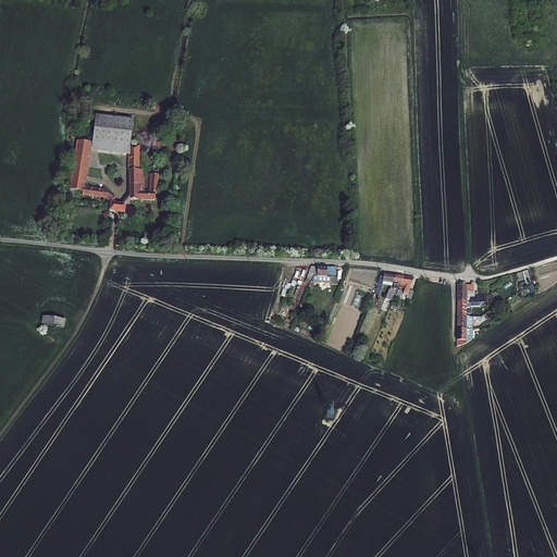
[(136,148),(130,147),(133,120),(96,115),(93,144),(77,143),(71,189),(81,190),(81,195),(106,198),(111,202),(109,211),(118,212),(124,213),(125,206),(130,206),(130,200),(137,200),(137,201),(156,200),(158,176),(150,175),(148,192),(144,192),(144,178),(143,178),(143,171),(139,171),(140,145),(136,145),(136,148)]
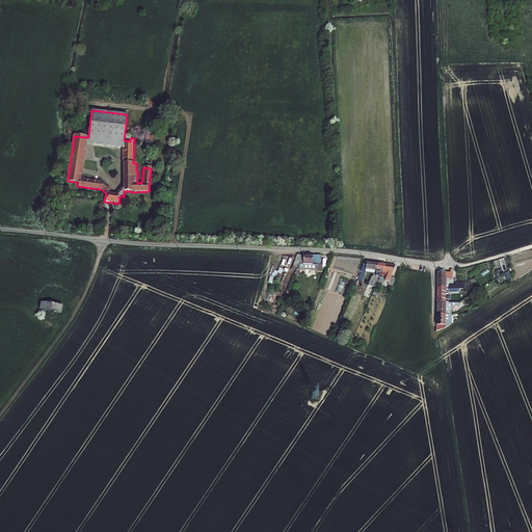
[(300,260),(302,256),(296,255),(294,260),(295,261),(293,265),(297,267),(300,260)]
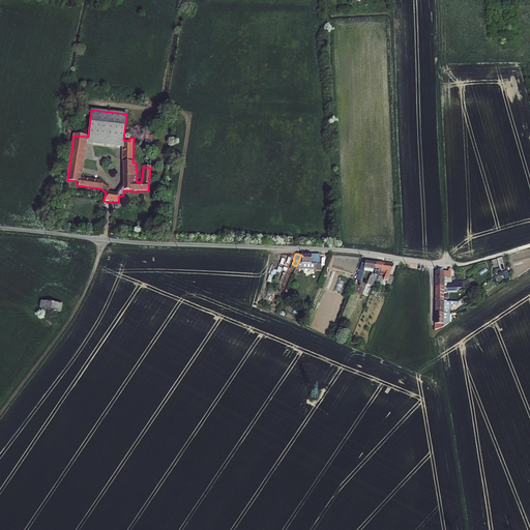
[(299,268),(315,268),(316,263),(319,263),(320,256),(301,255),(299,259),(299,268)]
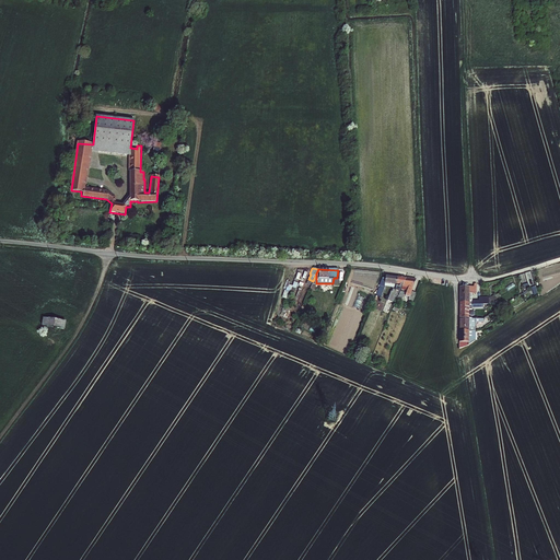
[(392,289),(392,290),(395,290),(397,278),(386,277),(385,279),(382,279),(380,286),(373,304),(382,307),(384,303),(378,301),(381,295),(382,295),(385,288),(392,289)]
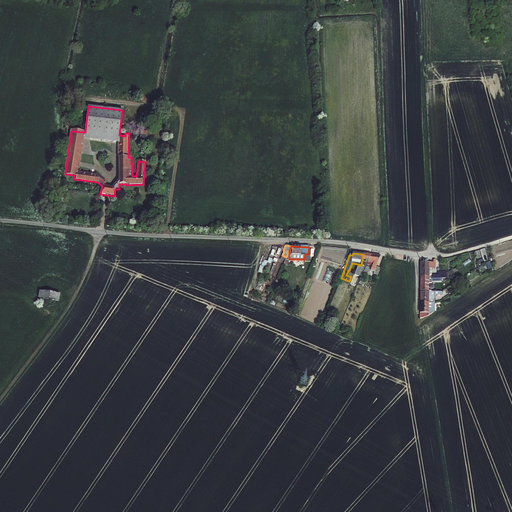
[(368,262),(371,255),(363,254),(361,265),(358,265),(358,267),(361,268),(360,270),(359,269),(355,281),(352,280),(351,283),(356,285),(362,272),(366,264),(368,262)]
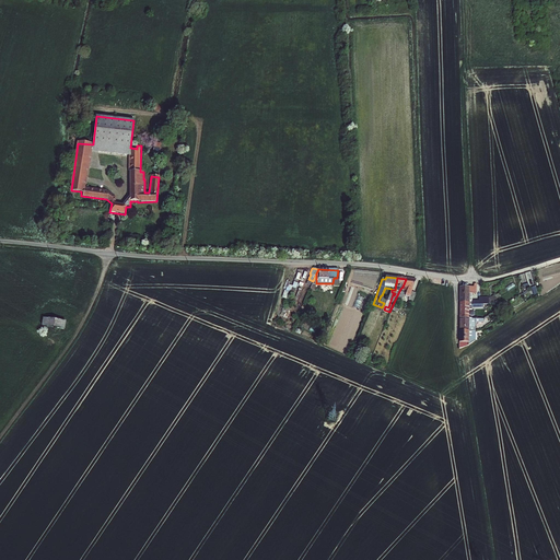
[(416,281),(406,279),(403,287),(400,289),(407,291),(405,296),(408,298),(416,281)]
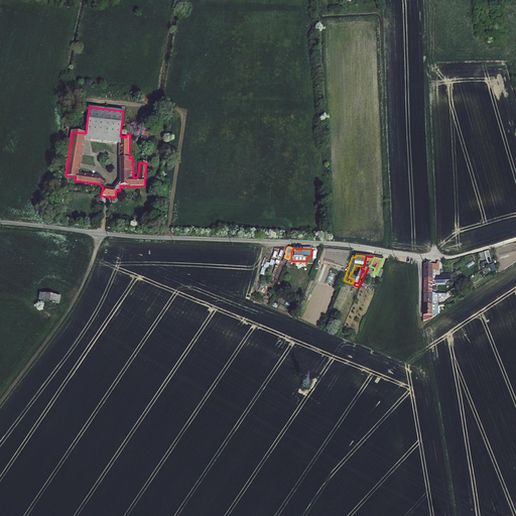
[(435,271),(438,271),(438,264),(436,265),(423,265),(423,279),(435,279),(435,278),(435,271)]
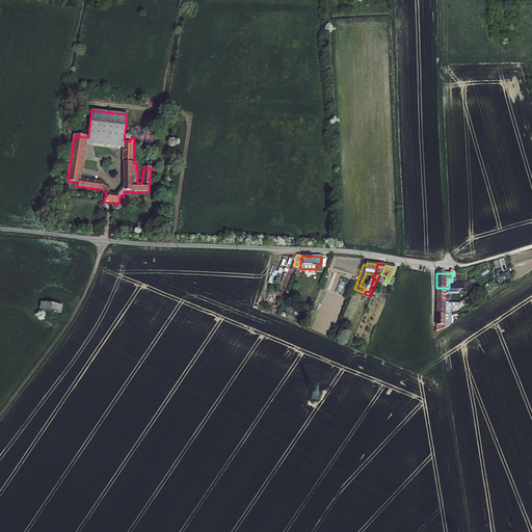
[(446,302),(446,296),(449,296),(449,293),(451,293),(451,292),(452,290),(449,290),(449,288),(436,288),(436,302),(446,302)]
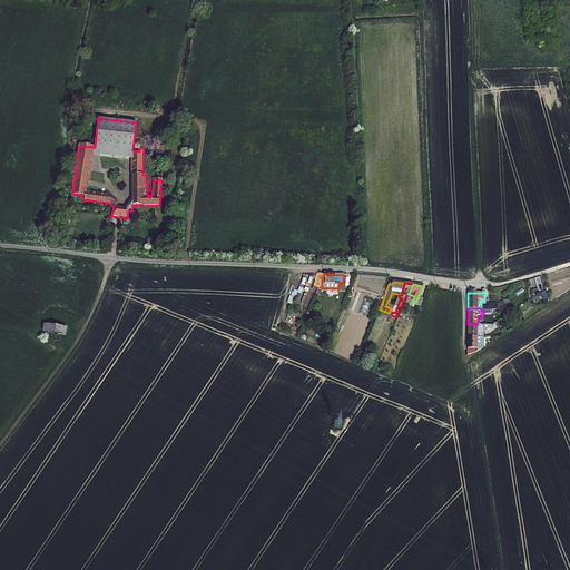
[(45,332),(55,334),(57,326),(46,324),(45,332)]
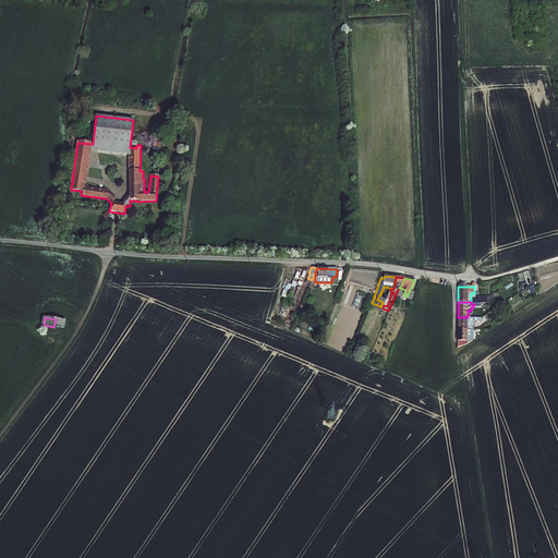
[(468,317),(458,317),(458,330),(473,330),(473,324),(475,324),(475,322),(482,322),(482,318),(473,318),(471,318),(471,317),(468,317)]
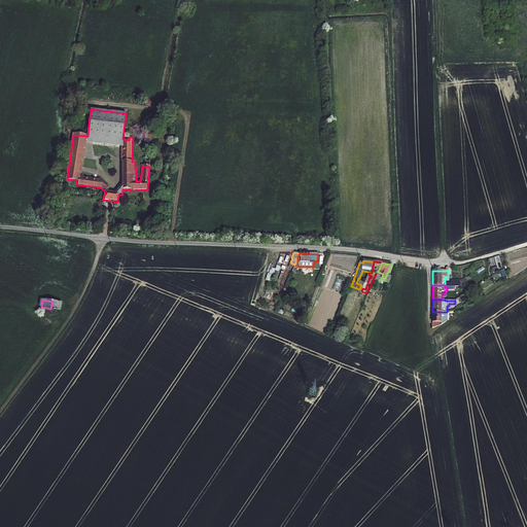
[(447,312),(432,312),(432,329),(441,325),(447,321),(447,312)]
